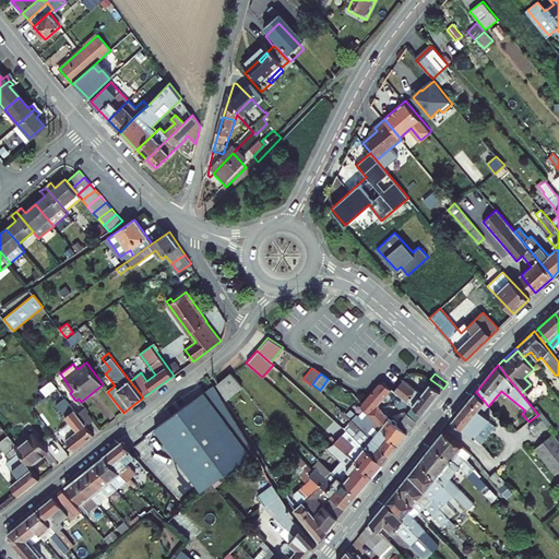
[(232,375),(215,387),(225,402),(242,389),(232,375)]
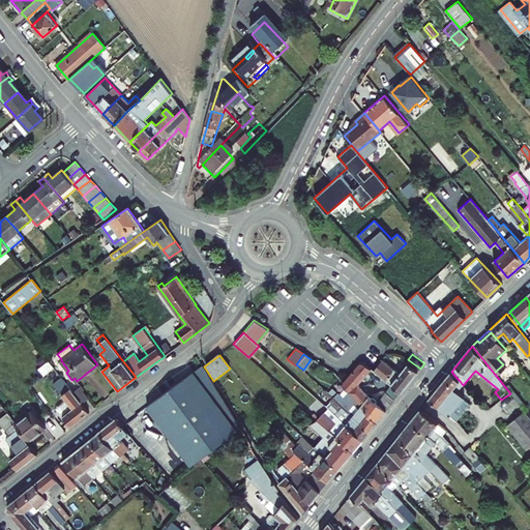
[(384,359),(375,371),(403,391),(420,369),(409,360),(401,371),(384,359)]
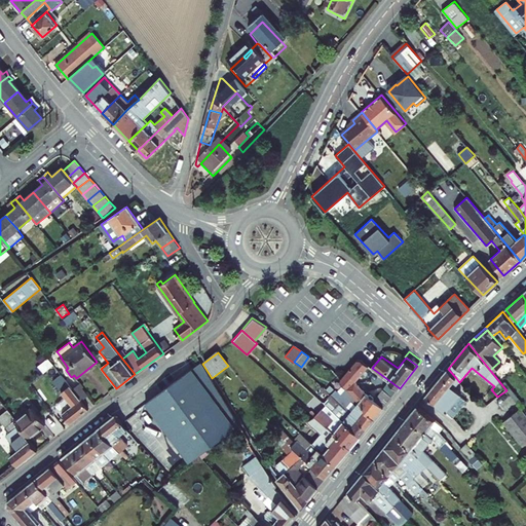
[(44,373),(53,365),(48,358),(38,366),(44,373)]
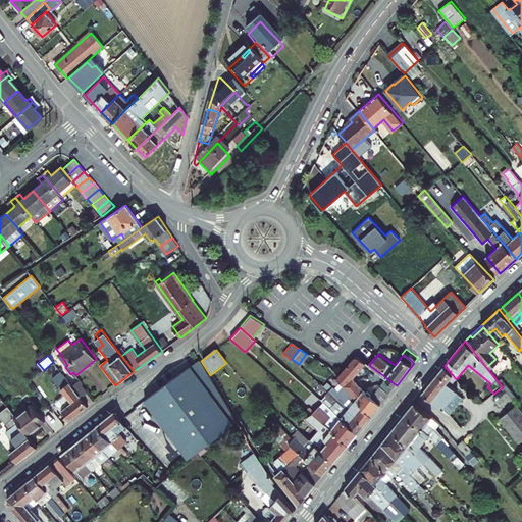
[(363,369),(368,365),(357,356),(336,376),(345,384),(366,408),(374,415),(397,385),(386,378),(381,386),(373,399),(369,396),(371,395),(368,392),(365,393),(354,379),(363,369)]
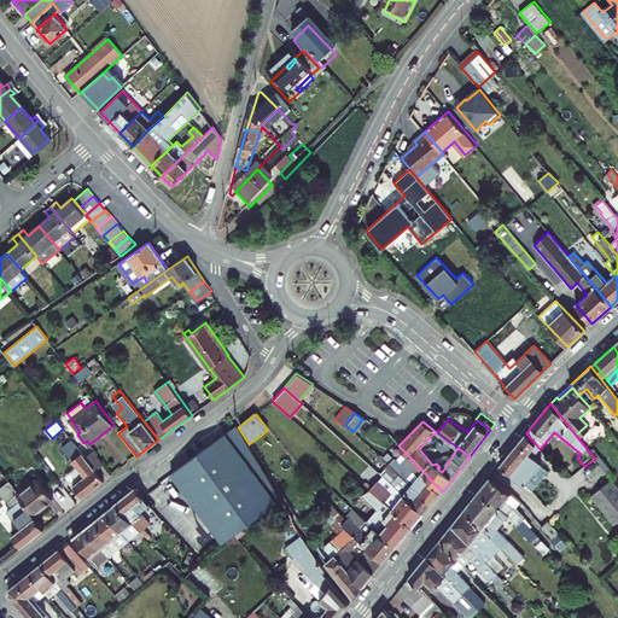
[(576,435),(579,438),(590,430),(587,425),(576,435)]
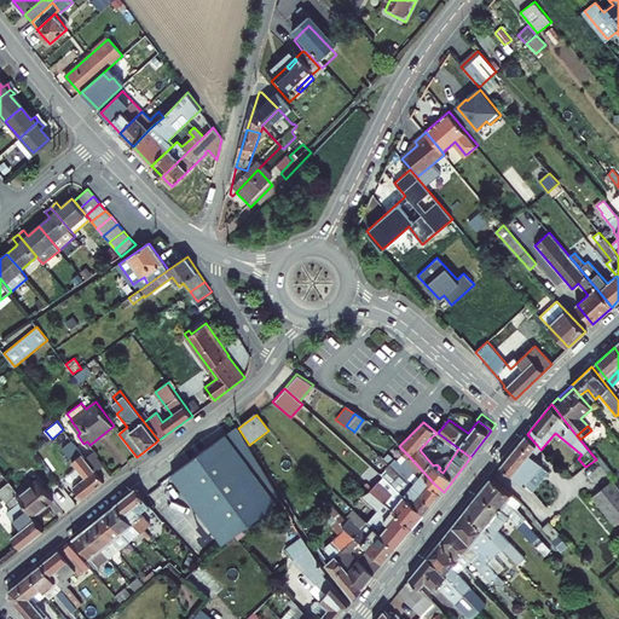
[(281,505),(236,432),(177,478),(231,544),(236,539),(281,505)]
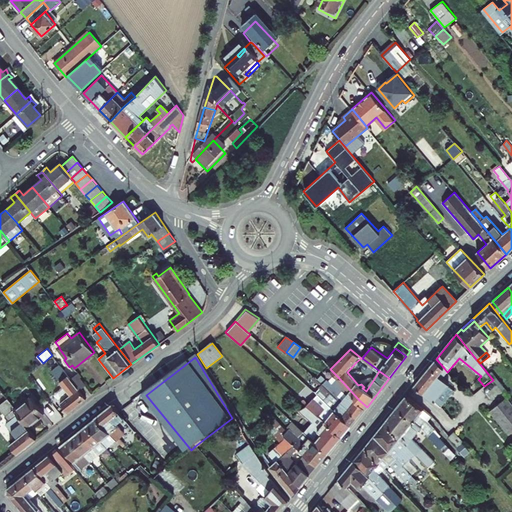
[(423,393),(438,375),(444,368),(436,359),(414,385),(423,393)]
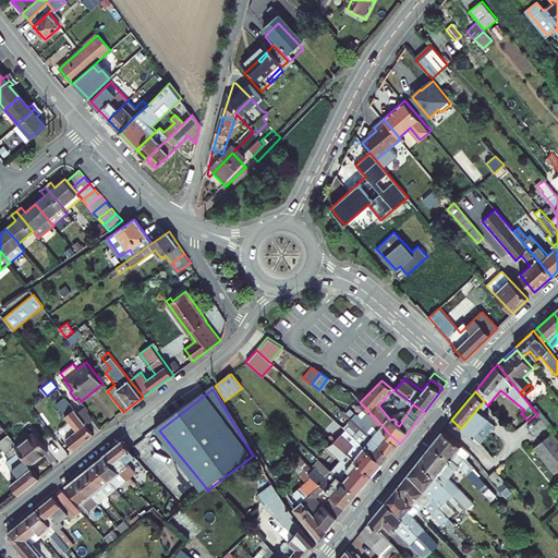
[(74,450),(94,435),(86,425),(76,412),(65,397),(57,403),(77,431),(65,439),(74,450)]
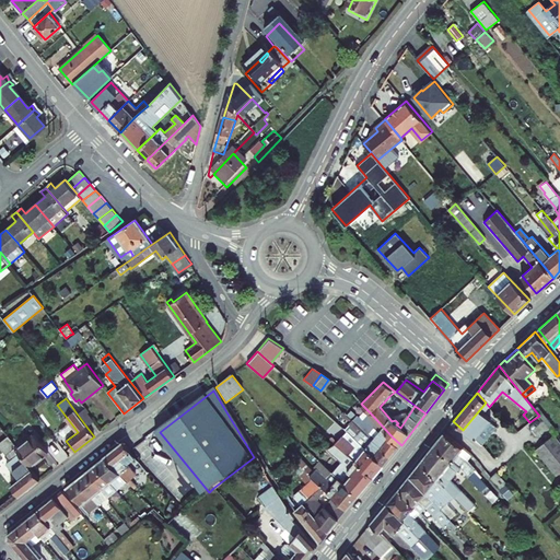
[(486,403),(479,410),(483,413),(489,407),(486,403)]
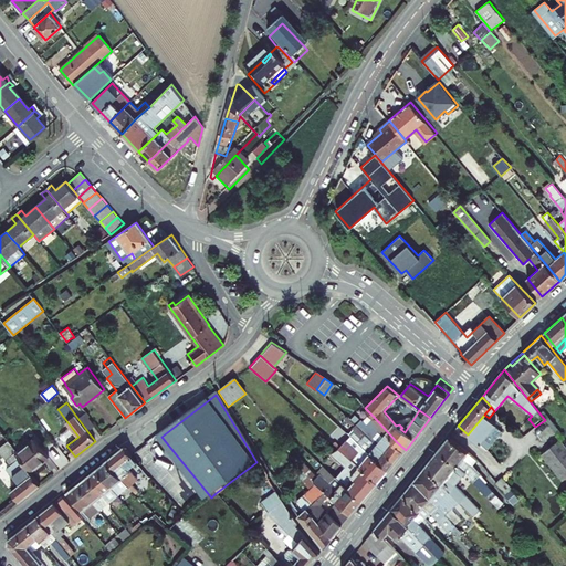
[(86,411),(77,418),(87,431),(94,426),(88,417),(90,416),(86,411)]
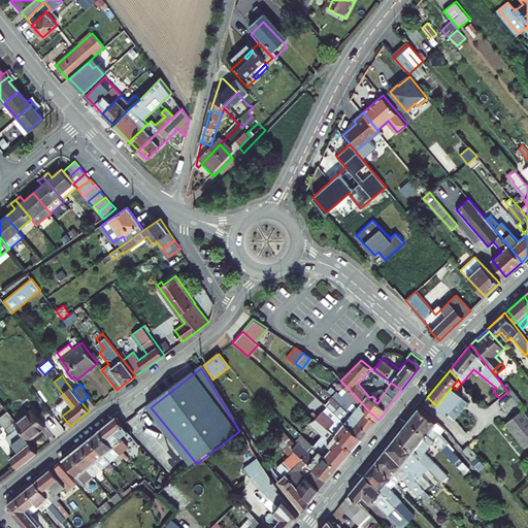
[(448,415),(462,397),(463,396),(456,390),(452,387),(436,405),(448,415)]
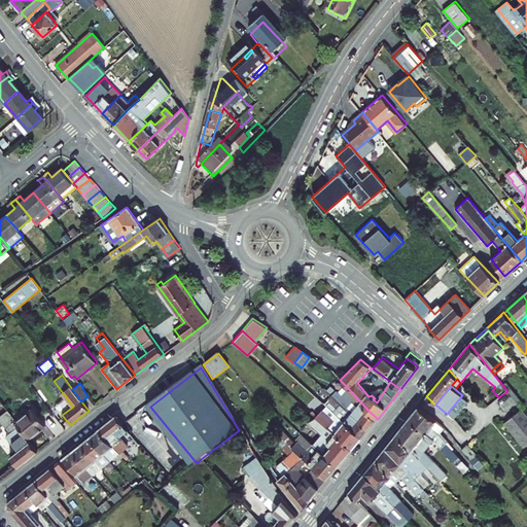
[(331,395),(370,429),(378,419),(370,412),(348,388),(342,395),(336,391),(331,395)]
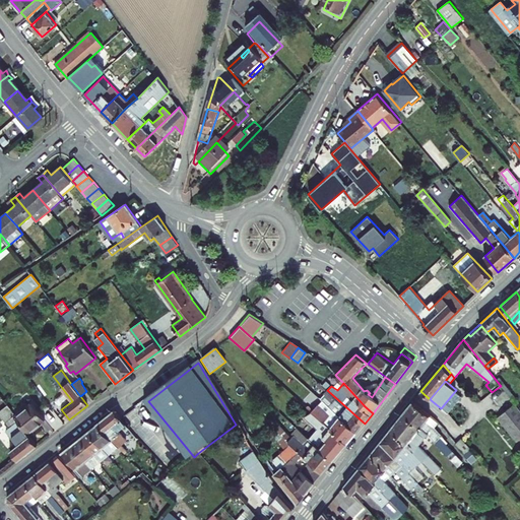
[(335,413),(359,433),(365,424),(327,390),(323,395),(333,403),(328,406),(335,413)]
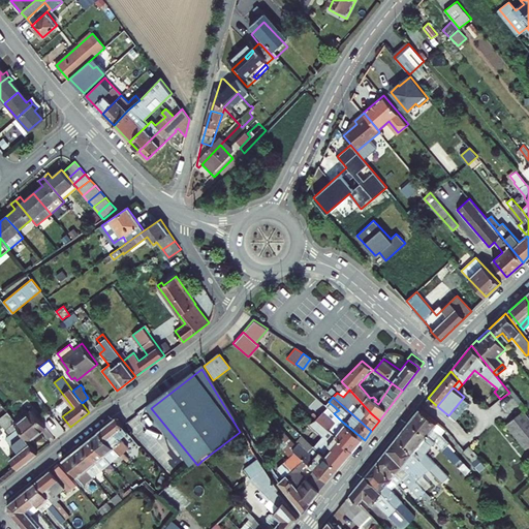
[(463,398),(448,415),(456,421),(469,403),(463,398)]
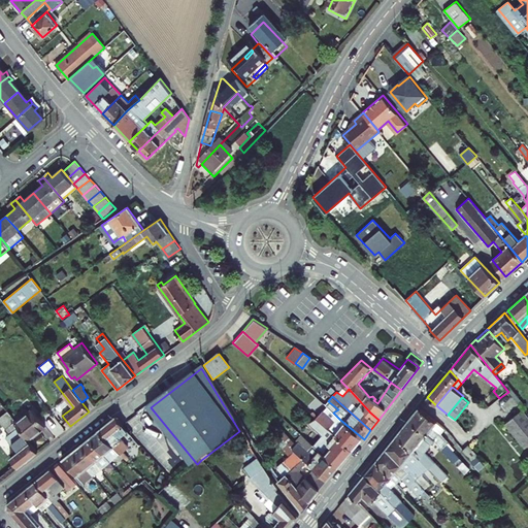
[(318,418),(355,452),(364,439),(340,420),(333,413),(328,406),(318,418)]
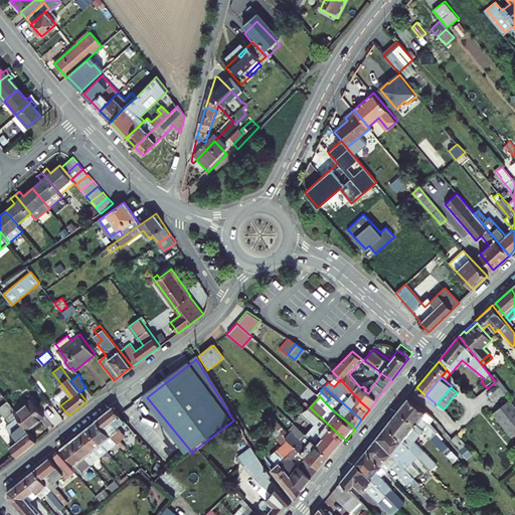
[(434,417),(408,397),(399,409),(423,430),(447,455),(452,450),(438,436),(440,434),(430,423),(434,417)]
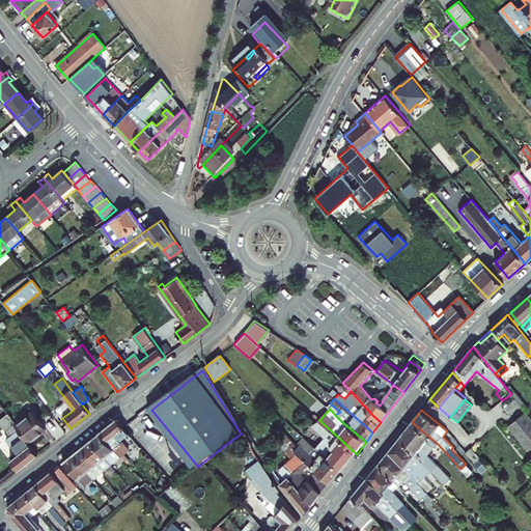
[(47,429),(32,412),(17,424),(15,425),(28,443),(47,429)]
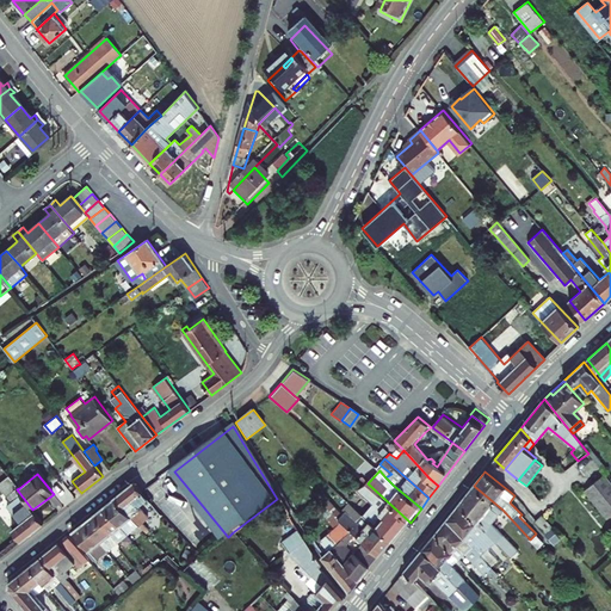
[(610,481),(604,474),(584,491),(606,518),(610,513),(610,481)]
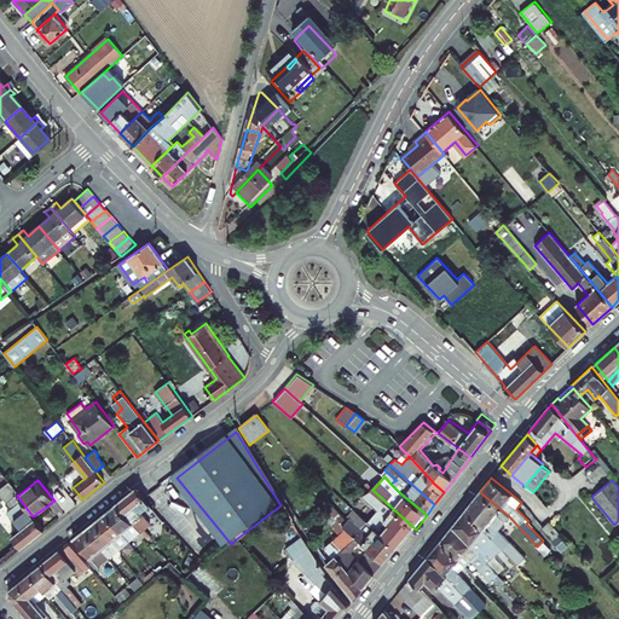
[(21,548),(44,530),(33,516),(17,496),(19,495),(9,481),(0,489),(0,492),(7,503),(6,504),(11,509),(9,512),(22,530),(12,537),(21,548)]
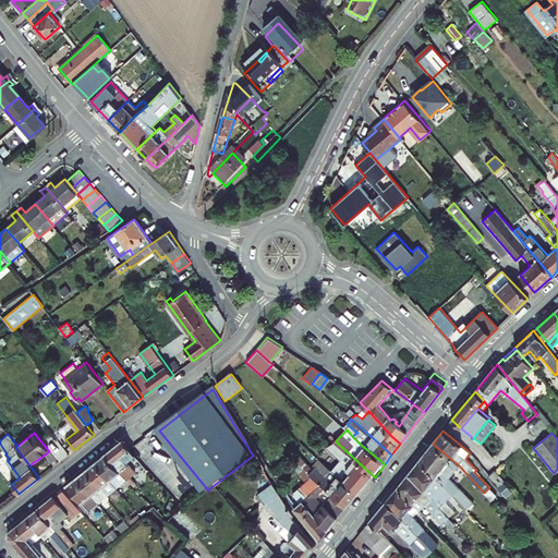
[(135,455),(123,439),(104,455),(131,483),(134,486),(136,484),(131,477),(136,473),(126,462),(135,455)]
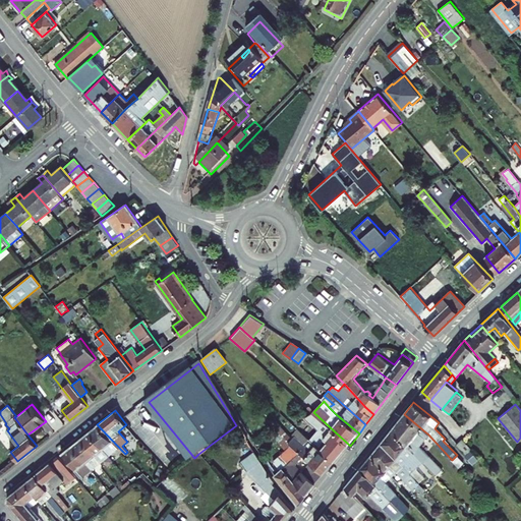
[(330,444),(324,451),(336,462),(350,446),(313,412),(304,418),(327,438),(326,440),(330,444)]
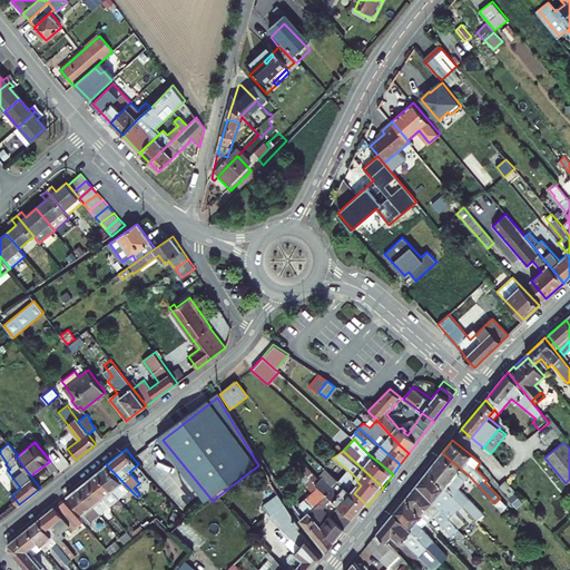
[(469,475),(442,453),(428,470),(453,495),(462,505),(477,521),(484,514),(459,488),(469,475)]
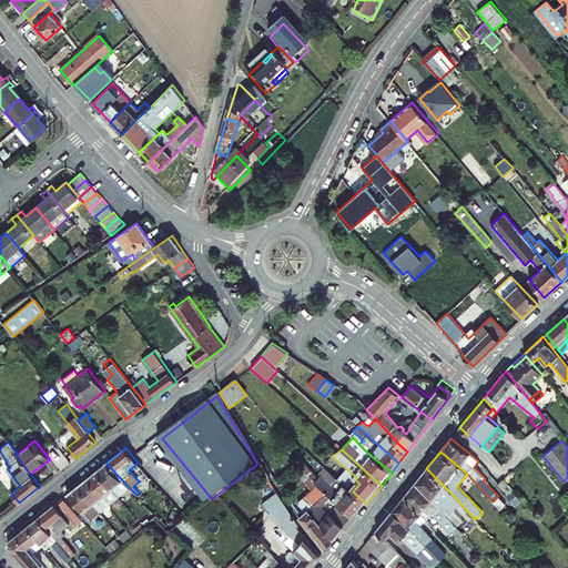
[(133,492),(105,463),(97,470),(112,488),(119,497),(128,489),(132,494),(133,492)]
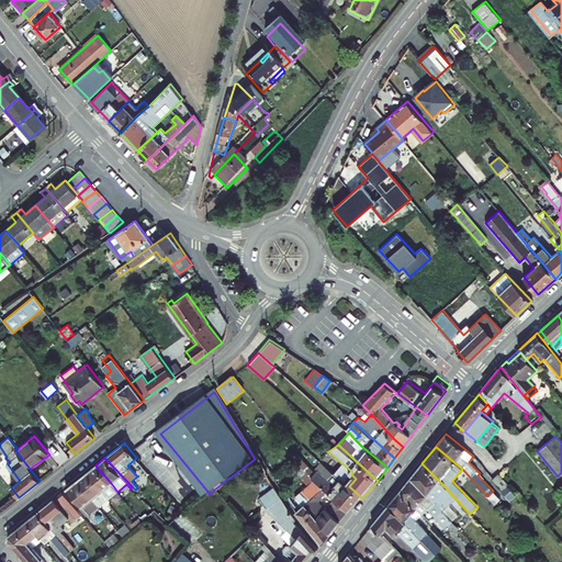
[(447,489),(422,463),(411,478),(442,510),(449,504),(456,498),(447,489)]
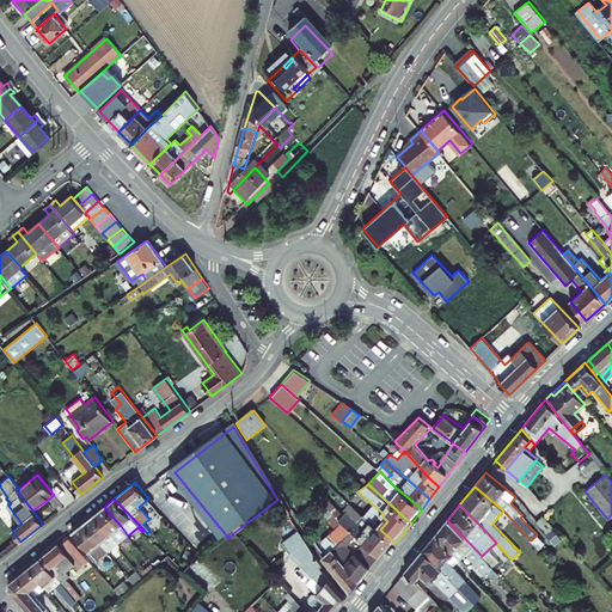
[(117,544),(128,536),(121,526),(104,507),(93,515),(110,534),(117,544)]
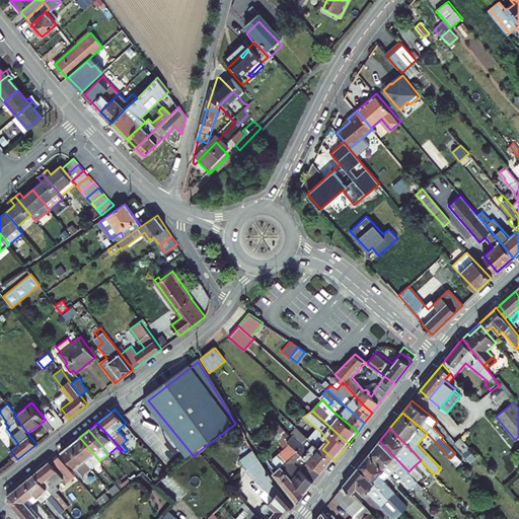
[(311,463),(323,474),(335,460),(322,449),(317,455),(294,435),(287,443),(290,446),(299,453),(303,457),(311,463)]
